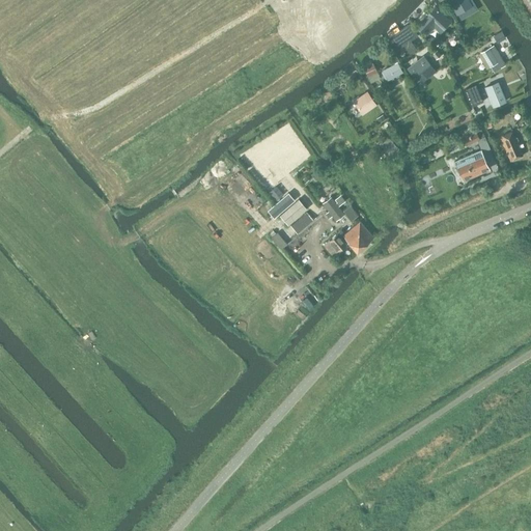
[(449,0),(457,14),(468,6),(464,0),(449,0)]
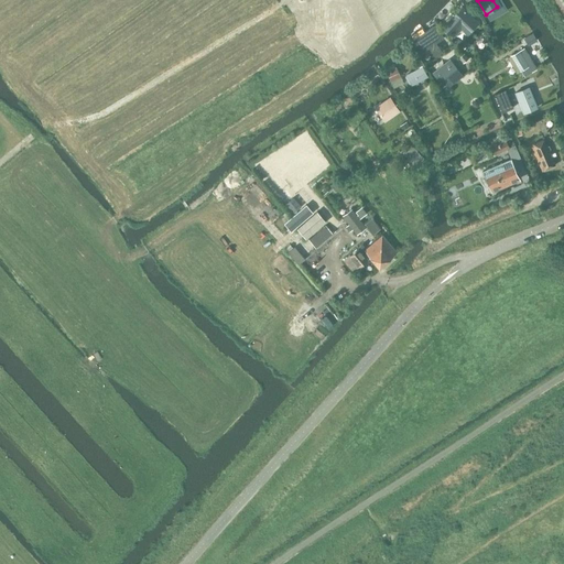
[(443,28),(448,33),(453,38),(461,29),(468,35),(479,22),(463,7),(443,28)]
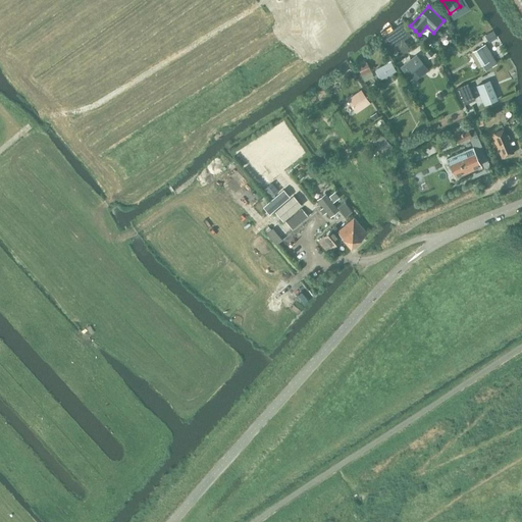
[(403,22),(382,37),(389,48),(397,43),(403,39),(410,34),(403,22)]
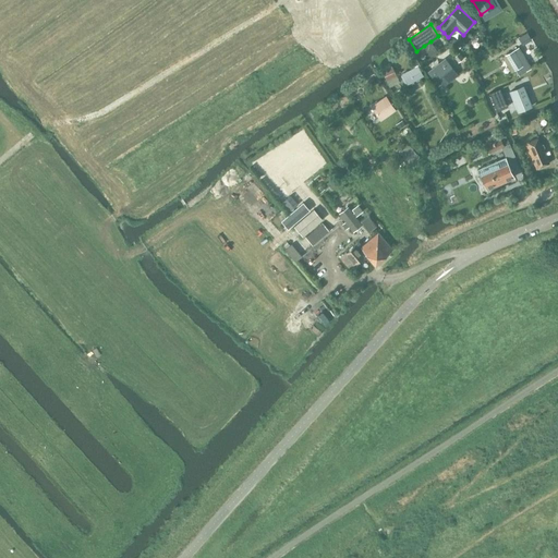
[(526,33),(519,37),(523,44),(531,39),(526,33)]
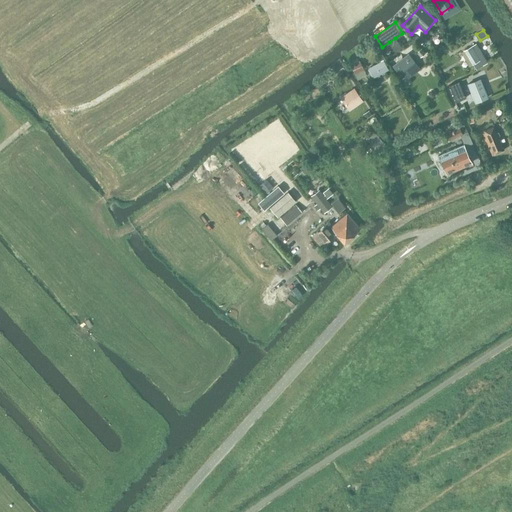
[(397,42),(391,46),(395,50),(400,46),(397,42)]
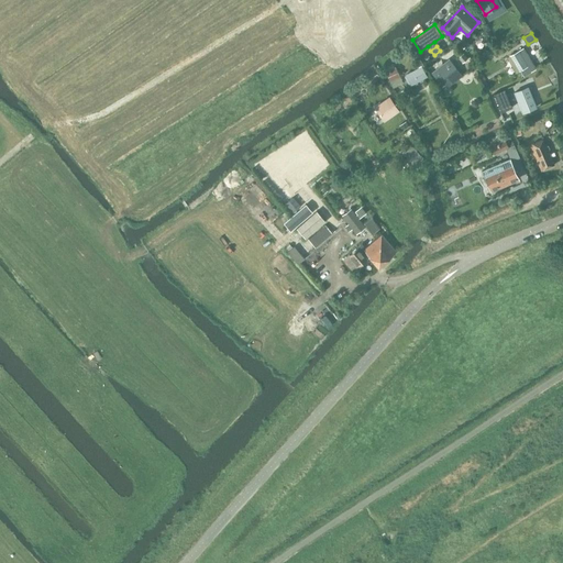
[(510,55),(519,70),(523,77),(536,69),(523,47),(510,55)]
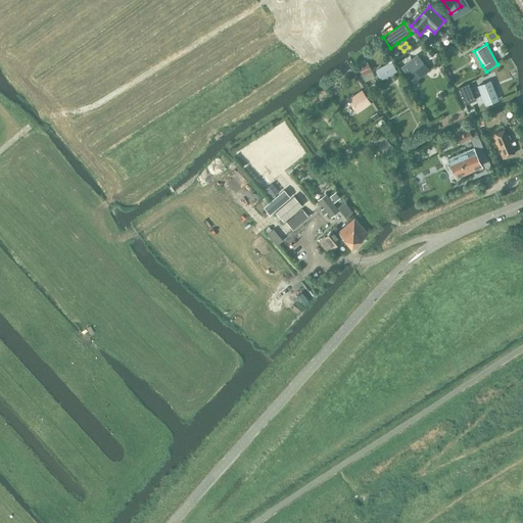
[(401,67),(411,80),(415,78),(417,80),(429,70),(417,54),(401,67)]
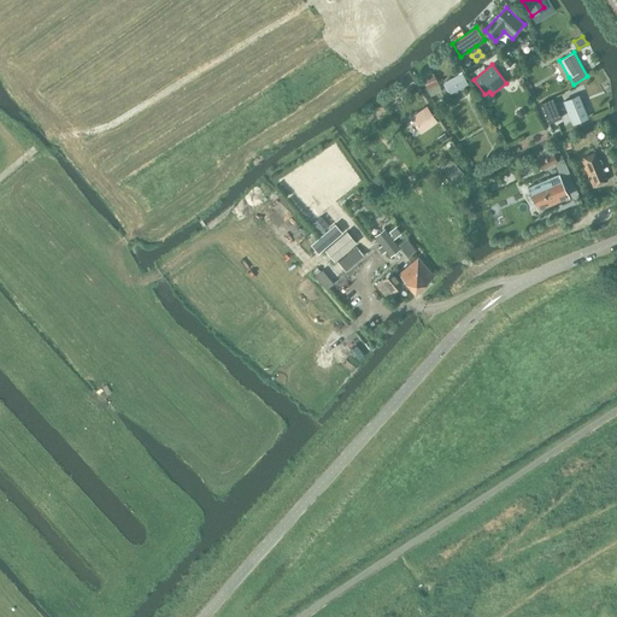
[(457,76),(446,82),(453,95),(464,88),(458,77),(462,76),(457,65),(452,68),(457,76)]
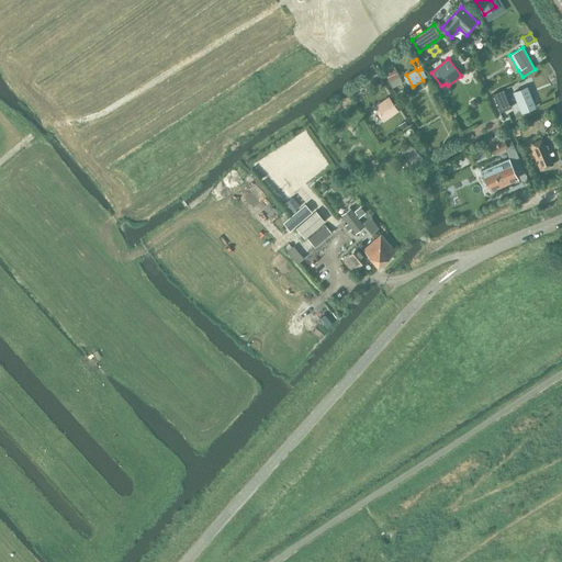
[(384,71),(389,80),(398,75),(394,64),(386,67),(388,70),(384,71)]
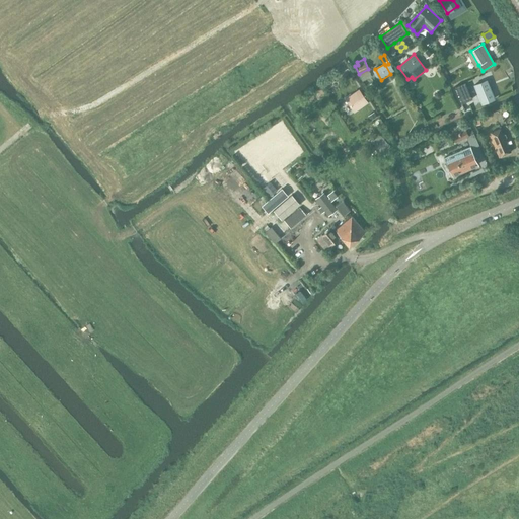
[(342,72),(345,78),(352,74),(349,68),(342,72)]
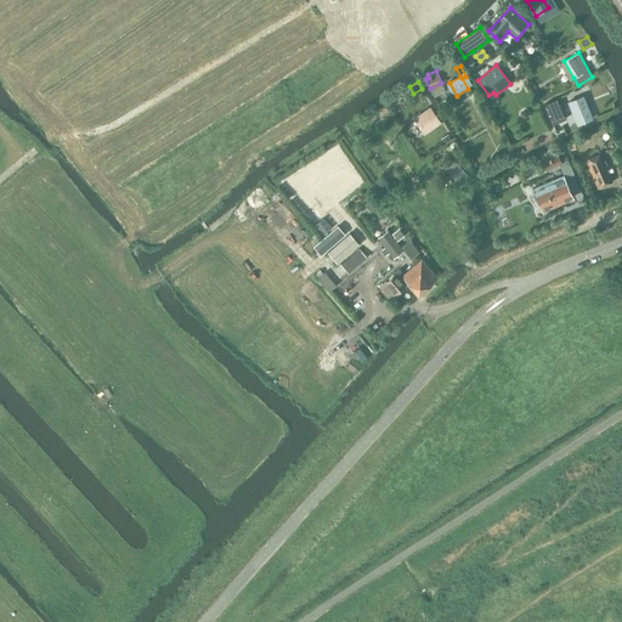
[(441,83),(430,89),(434,97),(446,91),(441,83)]
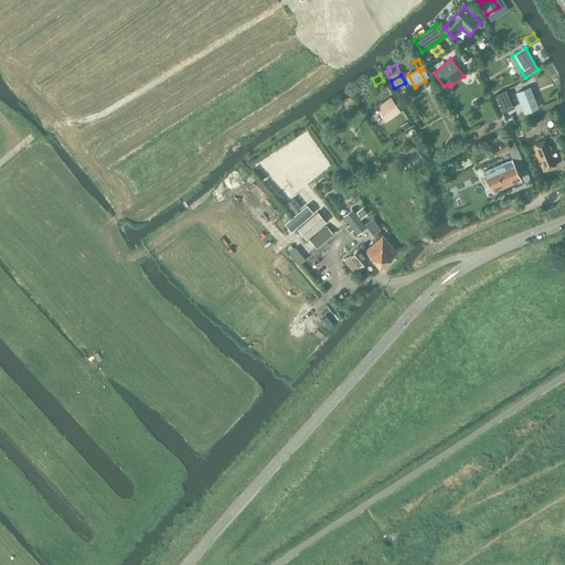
[(530,87),(516,92),(524,113),(537,107),(530,87)]
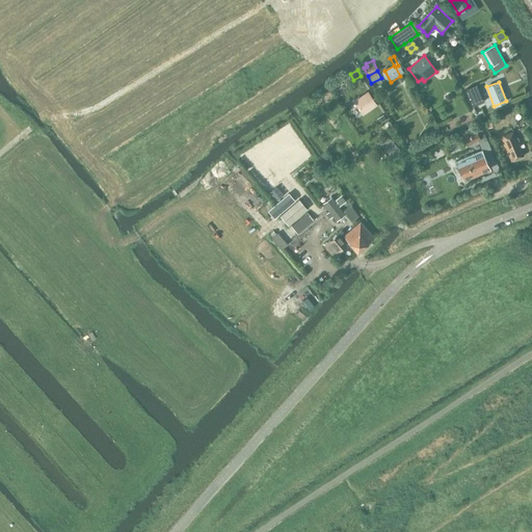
[(477,83),(467,88),(473,105),(484,101),(477,83)]
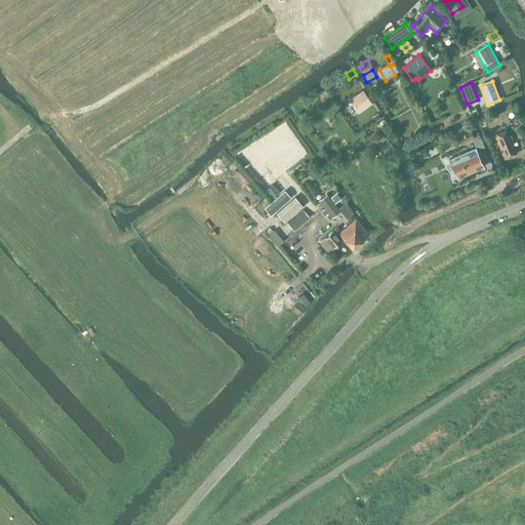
[(350,99),(358,112),(370,104),(362,91),(350,99)]
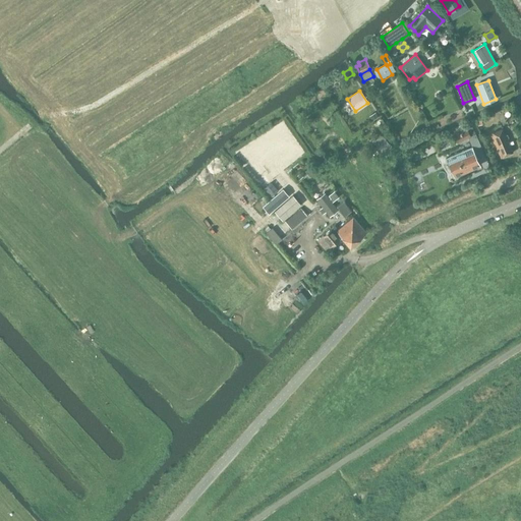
[(487,129),(501,158),(513,153),(500,124),(487,129)]
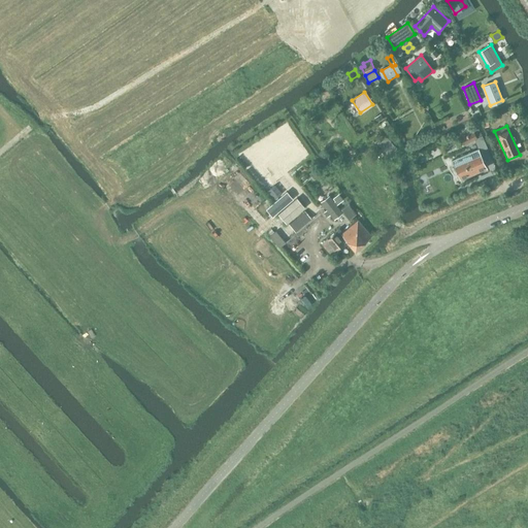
[(482,136),(479,128),(473,131),(476,138),(482,136)]
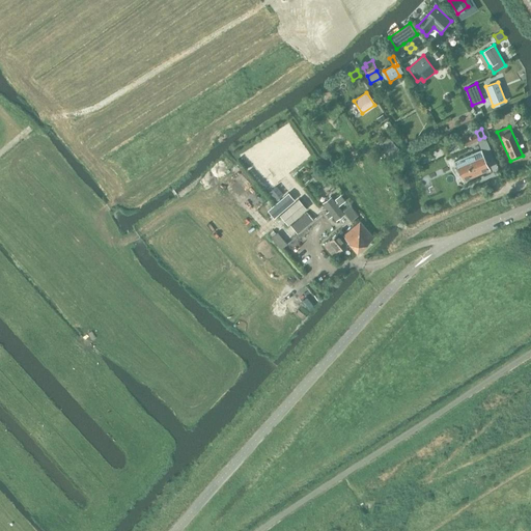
[(463,138),(467,145),(477,140),(479,139),(476,132),(476,131),(463,138)]
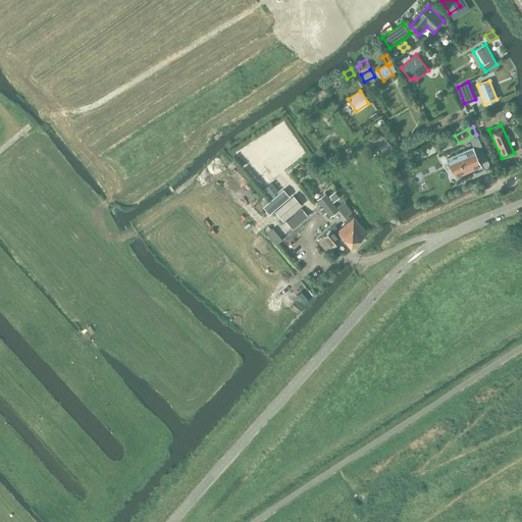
[(383,153),(393,144),(381,133),(372,142),(383,153)]
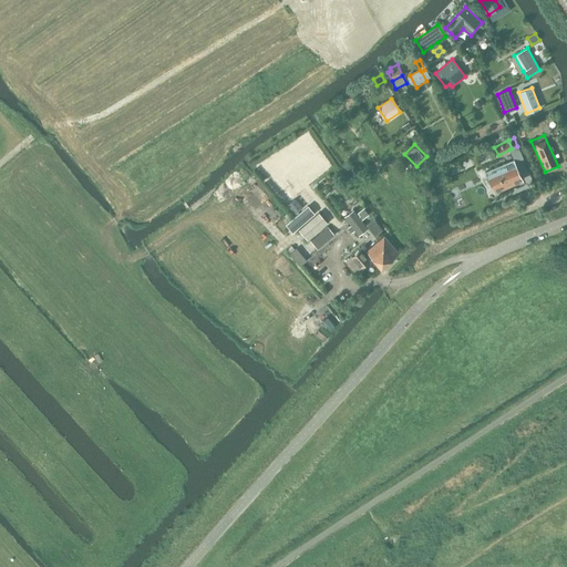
[(517,146),(512,148),(509,150),(514,160),(515,162),(523,158),(517,146)]
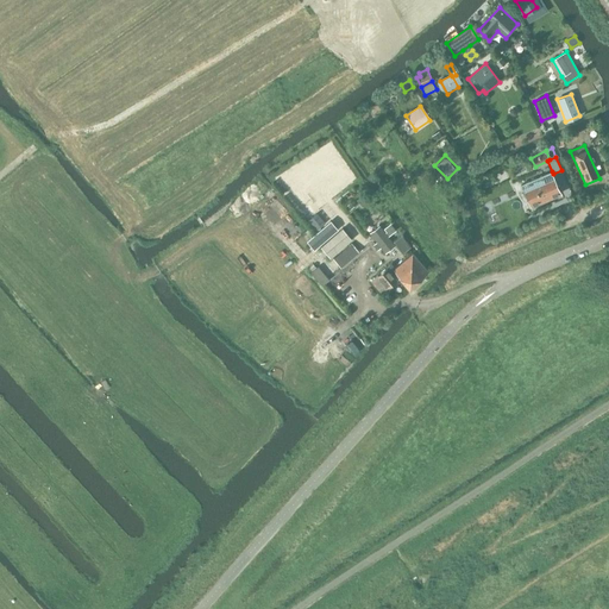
[(522,161),(510,165),(515,175),(526,170),(522,161)]
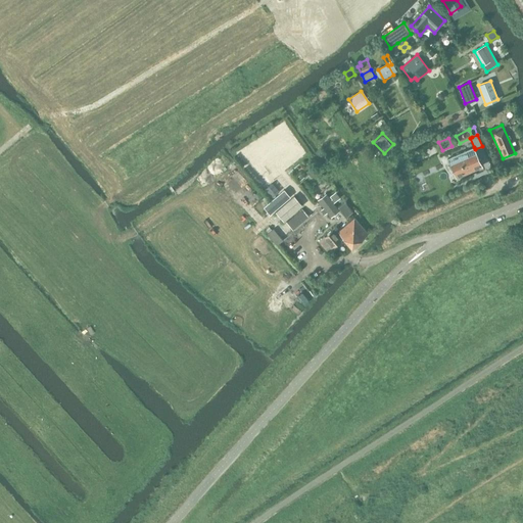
[(482,165),(480,160),(475,149),(474,147),(447,158),(456,178),(482,165)]
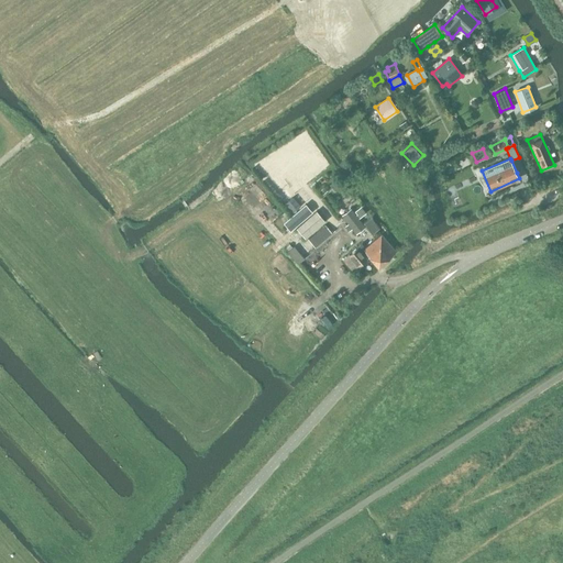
[(288,201),(285,205),(293,214),(296,211),(288,201)]
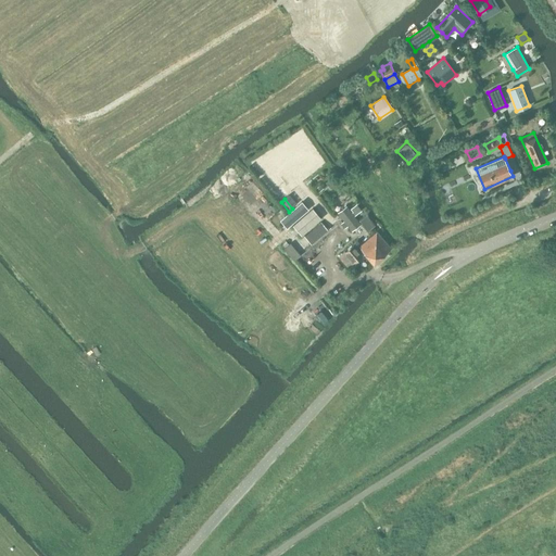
[(301,202),(281,219),(287,226),(307,209),(301,202)]
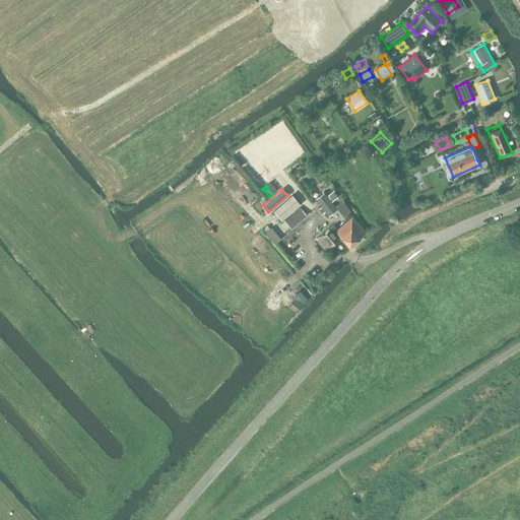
[(333,191),(327,195),(324,192),(316,198),(329,215),(337,209),(331,201),(338,196),(333,191)]
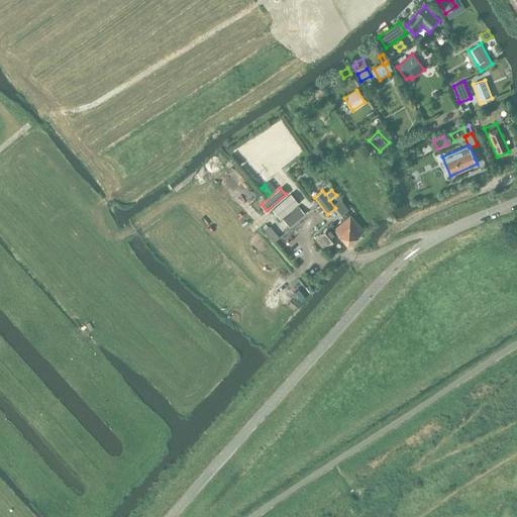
[(291,194),(273,209),(280,218),(287,212),(298,202),(291,194)]
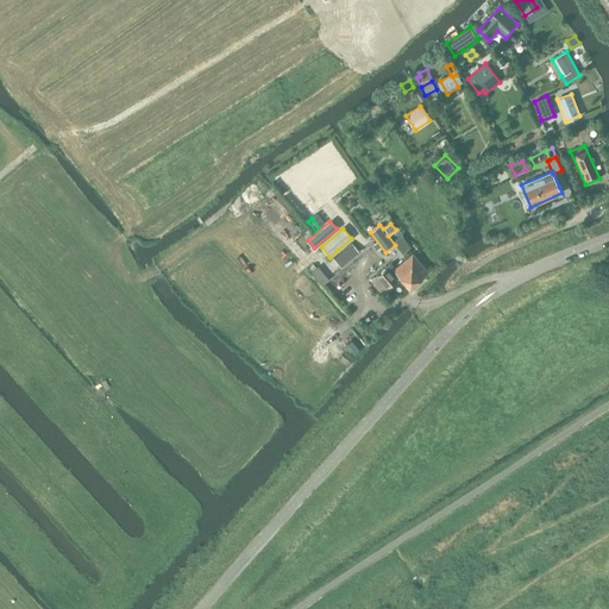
[(394,240),(402,252),(410,246),(402,236),(394,240)]
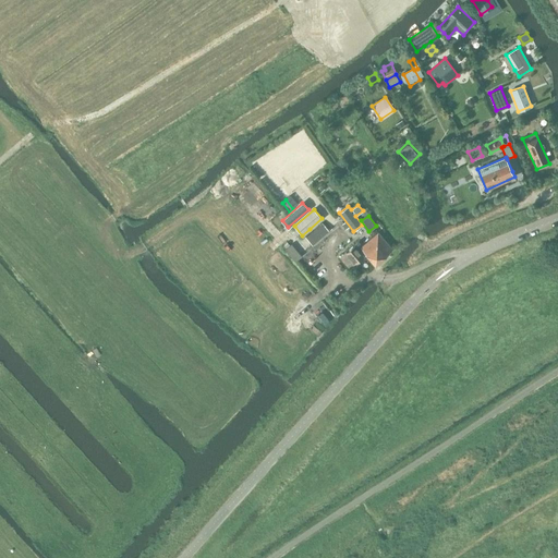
[(305,237),(313,244),(329,230),(322,222),(305,237)]
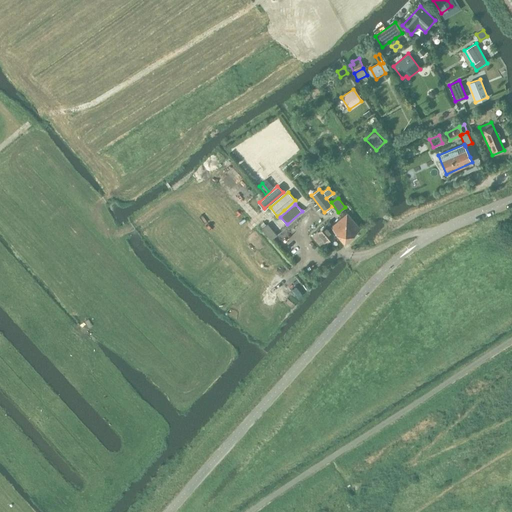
[(312,236),(320,246),(333,235),(332,233),(334,230),(344,242),(360,228),(346,213),(332,225),(330,223),(312,236)]
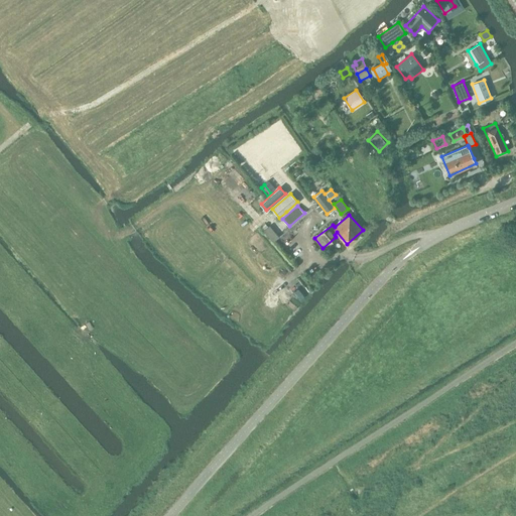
[(269,226),(264,230),(273,242),(278,237),(269,226)]
